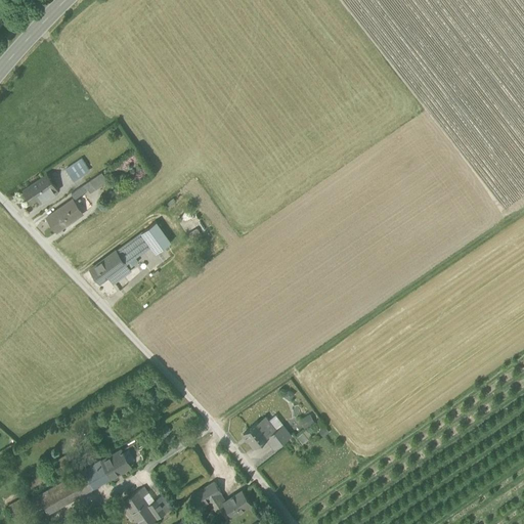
[(63,167),(73,180),(87,170),(78,158),(63,167)]
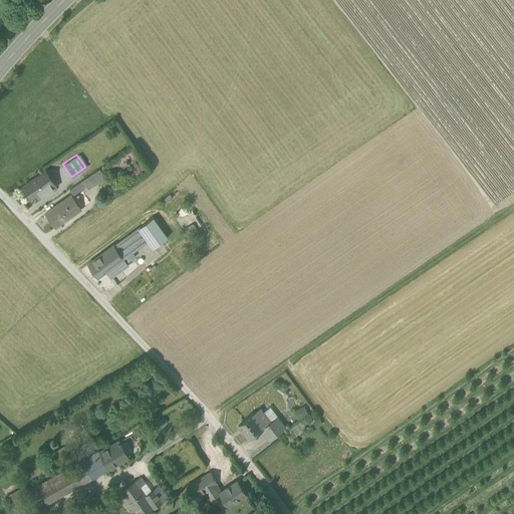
[(69,190),(74,197),(87,188),(89,191),(105,179),(99,169),(87,178),(69,190)]
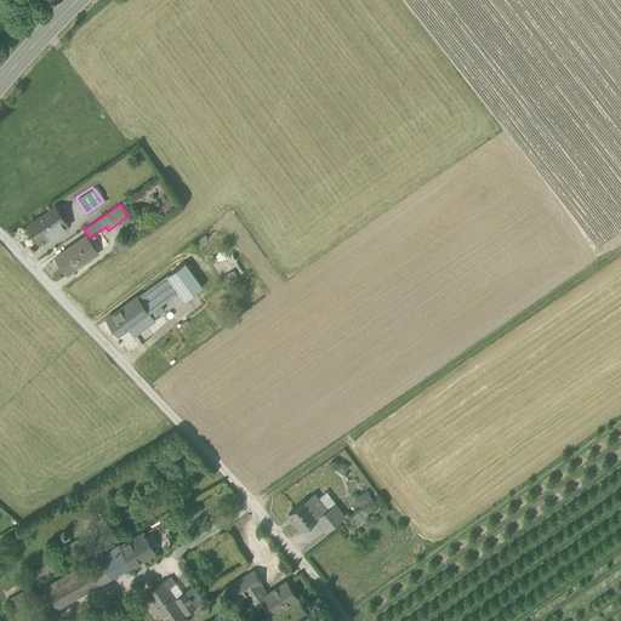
[(38,240),(47,234),(55,229),(53,227),(64,221),(56,209),(45,216),(45,215),(28,226),(38,240)]
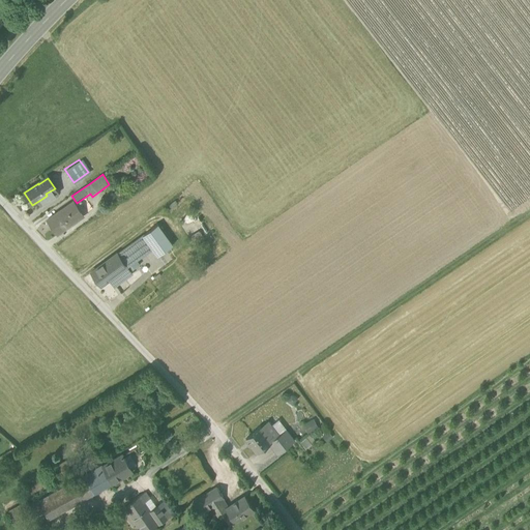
[(57,193),(55,188),(46,194),(47,196),(40,200),(43,204),(51,200),(49,198),(57,193)]
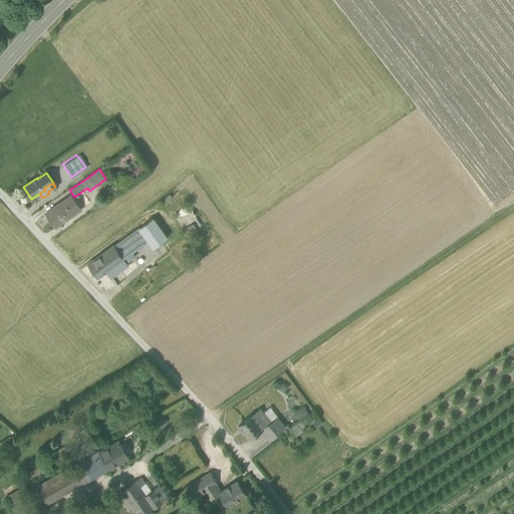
[(45,214),(55,227),(80,210),(71,196),(45,214)]
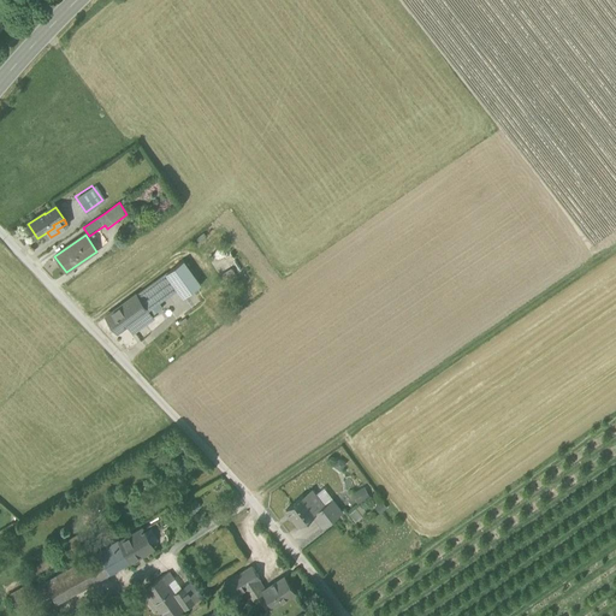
[(183,261),(166,273),(177,288),(183,297),(201,285),(183,261)]
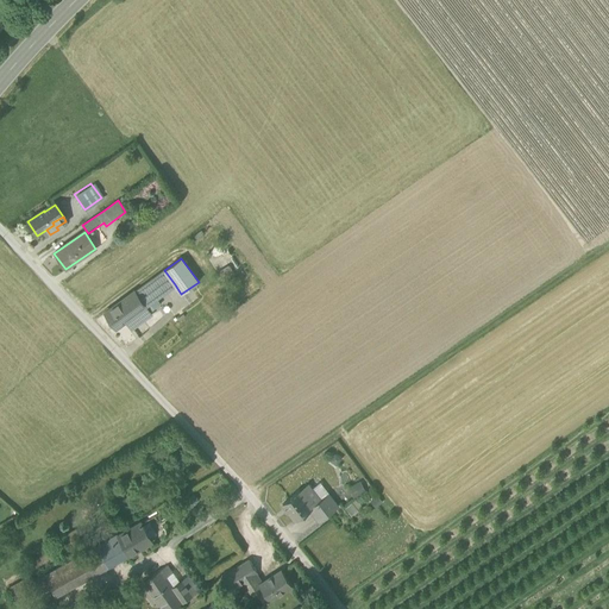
[(228,265),(217,272),(221,281),(234,274),(228,265)]
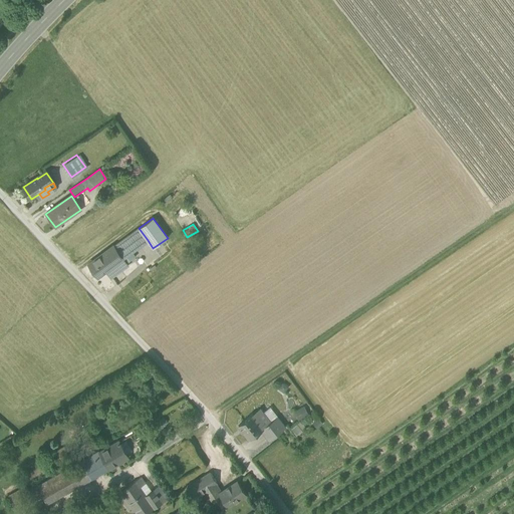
[(133,252),(148,240),(139,228),(122,239),(133,252)]
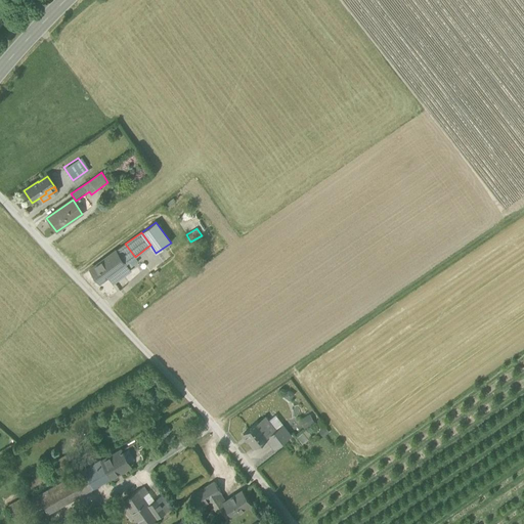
[(130,260),(135,257),(125,244),(116,251),(127,266),(130,264),(128,261),(130,259),(130,260)]
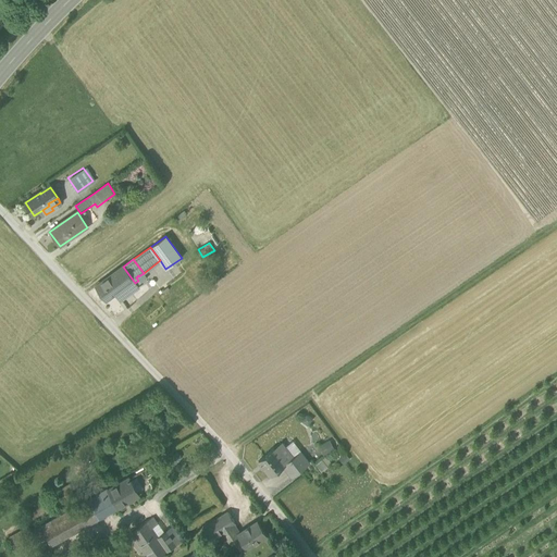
[(115,293),(121,300),(138,287),(135,283),(123,267),(96,286),(106,300),(115,293)]
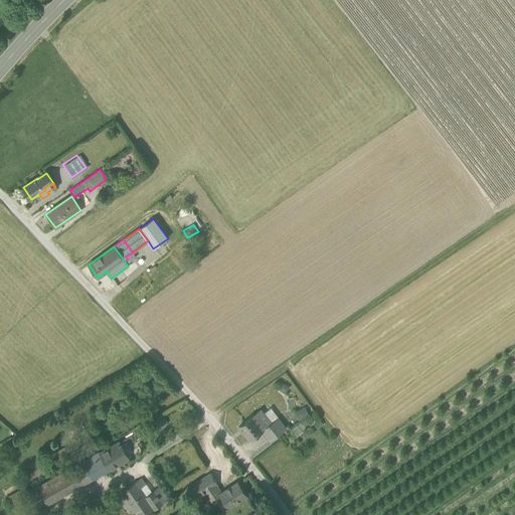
[(289,387),(283,382),(278,388),(285,393),(289,387)]
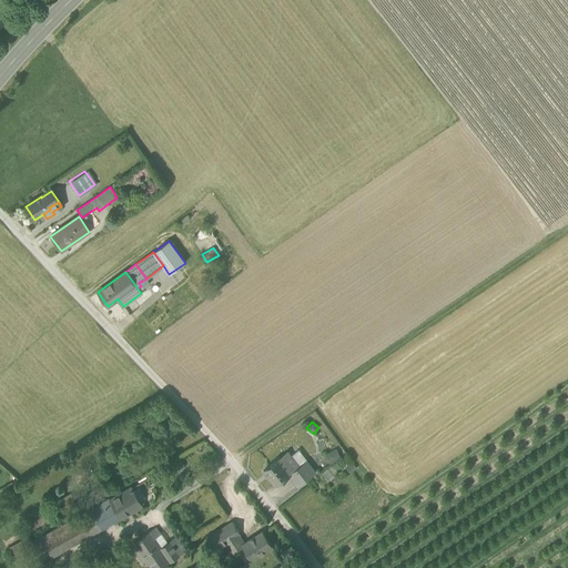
[(341,458),(335,447),(324,454),(330,464),(341,458)]
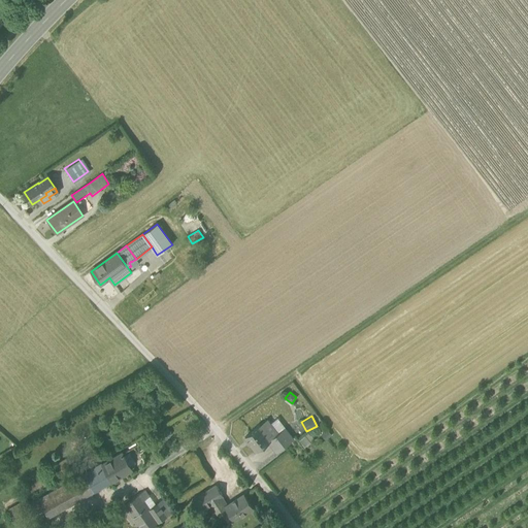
[(270,422),(278,432),(285,428),(276,418),(270,422)]
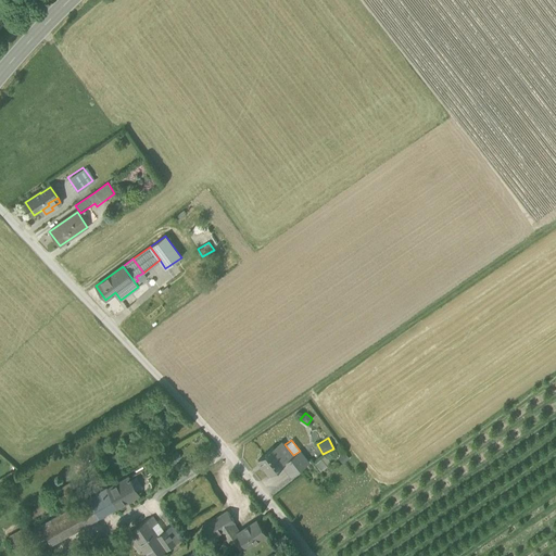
[(283,443),(275,450),(285,462),(293,455),(285,444),(283,443)]
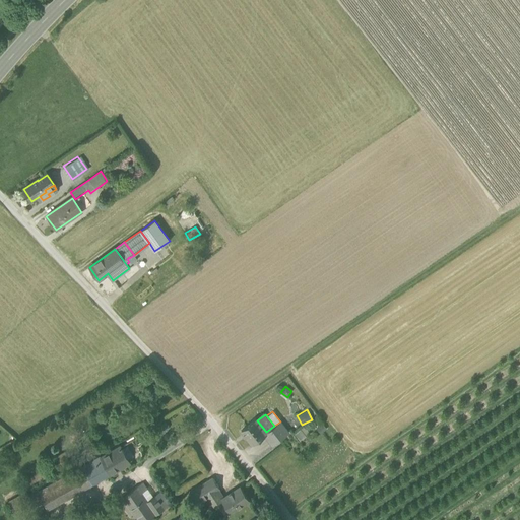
[(267,433),(266,432),(257,420),(256,418),(241,430),(252,444),(264,435),(267,433)]
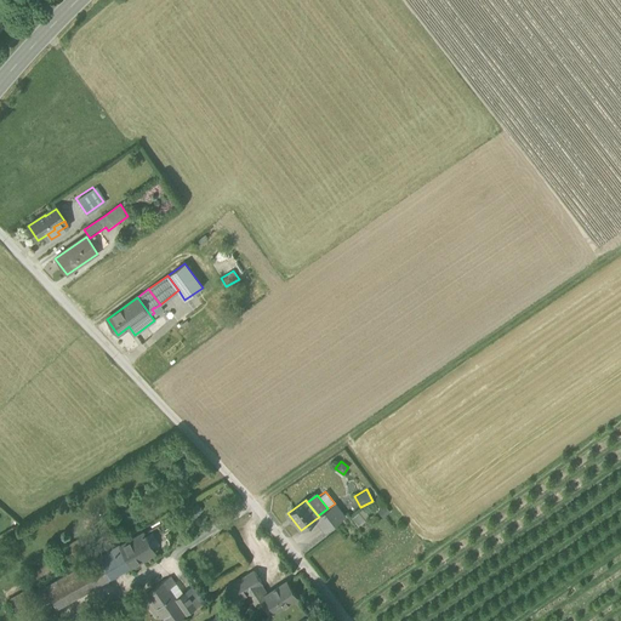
[(345,517),(335,503),(328,508),(318,516),(319,517),(315,519),(325,531),(345,517)]
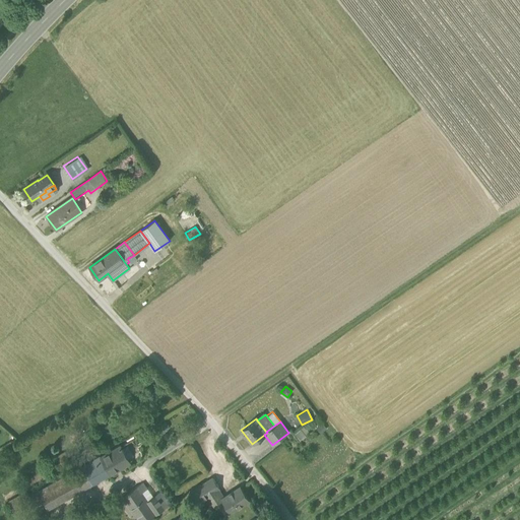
[(326,429),(322,423),(316,428),(320,433),(326,429)]
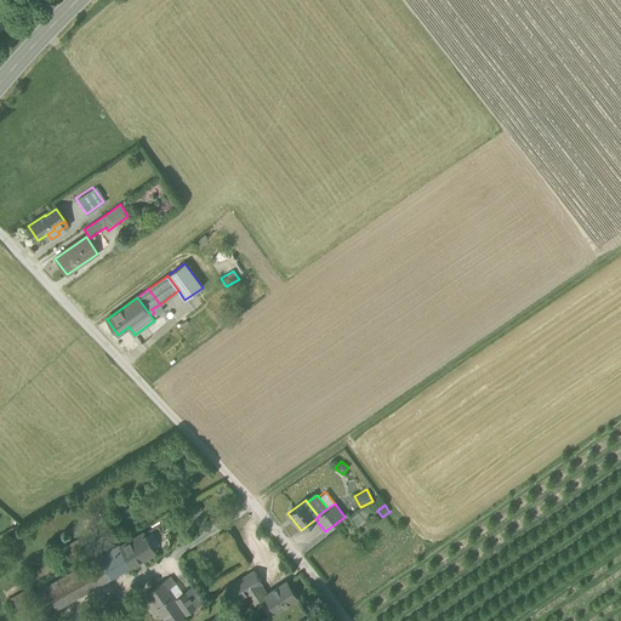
[(364,508),(359,511),(365,519),(370,516),(364,508)]
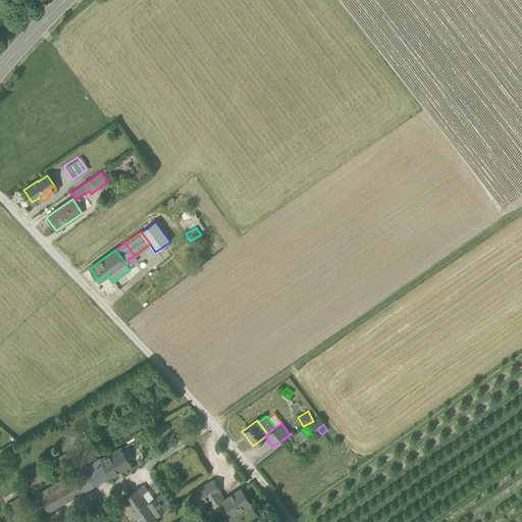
[(307,436),(302,429),(295,434),(301,441),(307,436)]
